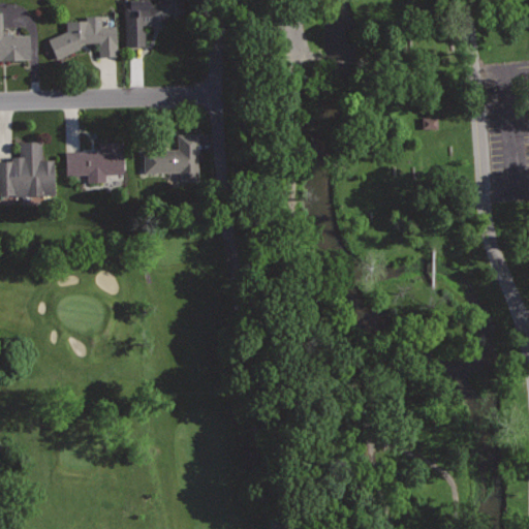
[(180,0),(158,0),(152,4),(149,0),(129,0),(129,7),(125,7),(125,45),(145,45),(145,25),(152,25),(170,12),(173,17),(186,8),(180,0)]
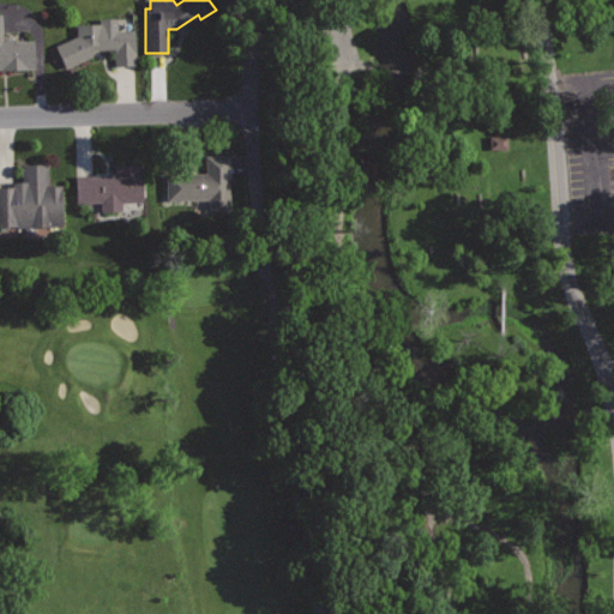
[(0,14),(0,70),(35,68),(32,36),(2,38),(1,14),(0,14)]
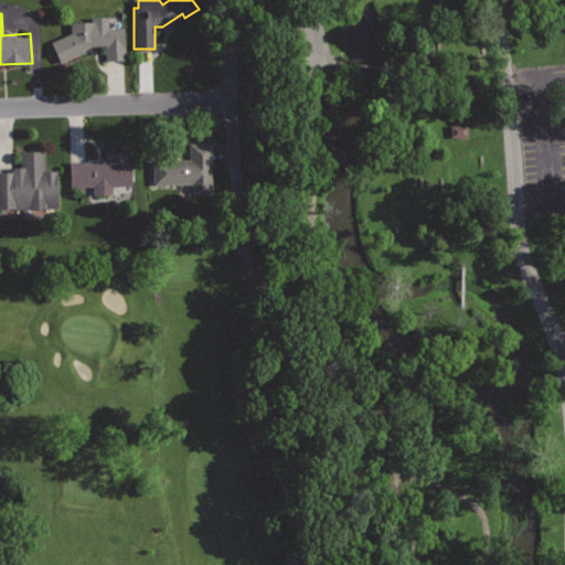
[(71,22),(72,32),(51,41),(60,62),(85,52),(85,45),(105,44),(106,60),(125,59),(124,27),(108,27),(108,16),(92,16),(92,21),(71,22)]
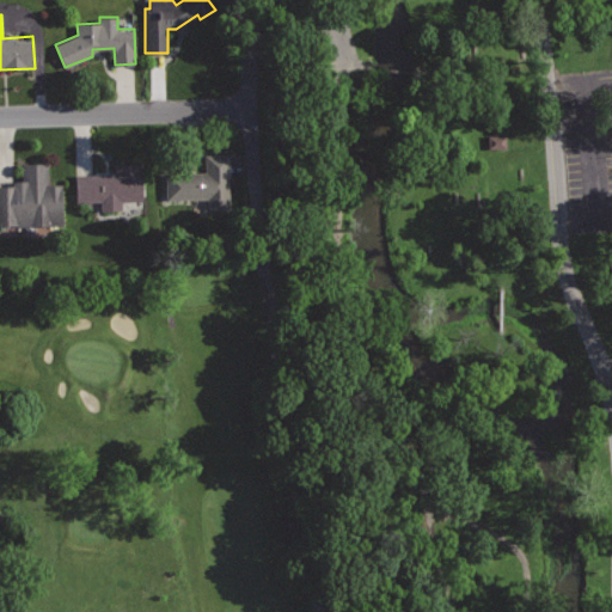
[(505,148),(505,135),(487,136),(487,150),(505,148)]
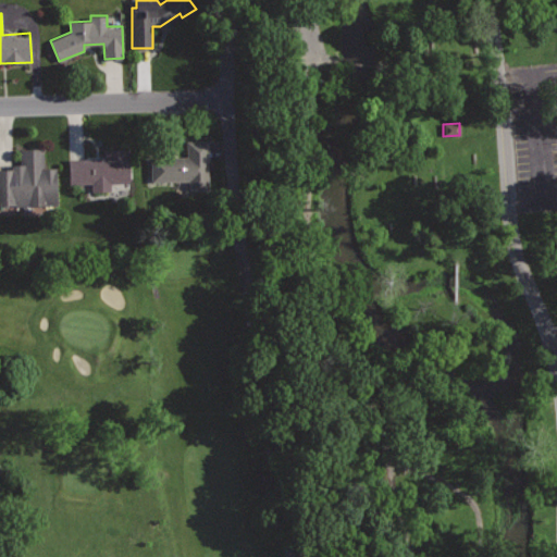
[(208,139),(186,140),(187,156),(150,157),(151,181),(189,180),(189,188),(209,187),(208,139)]
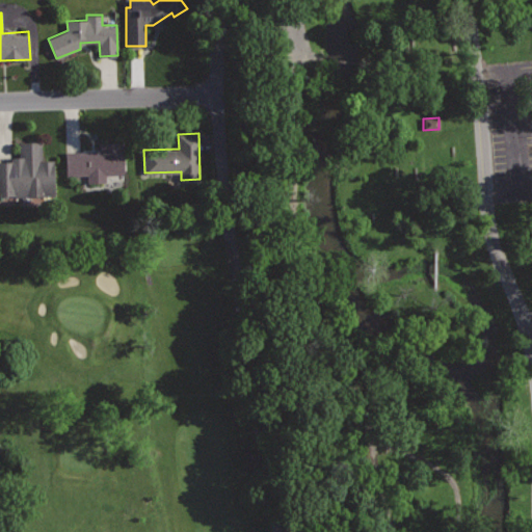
[(43,140),(19,141),(20,157),(11,157),(11,161),(4,161),(4,176),(0,176),(0,195),(54,194),(53,159),(43,160),(43,140)]
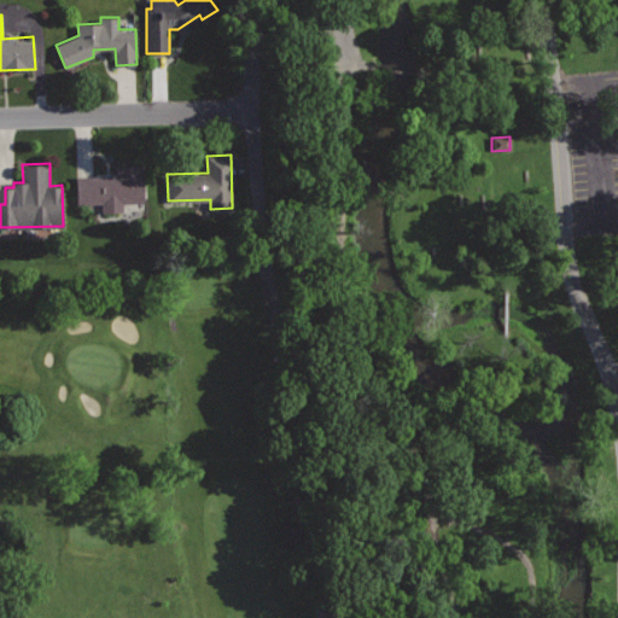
[(143,164),(115,165),(116,174),(75,176),(77,204),(101,203),(101,211),(123,210),(122,203),(144,202),(143,164)]
